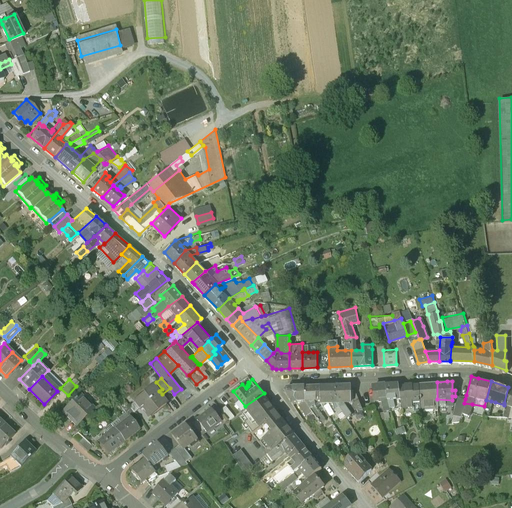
[(386,382),(373,384),(375,398),(381,398),(385,411),(390,410),(390,408),(387,397),(386,382)]
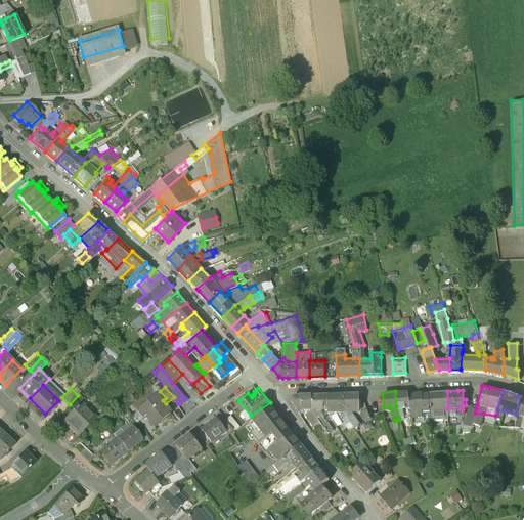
[(407,391),(395,391),(396,406),(399,418),(404,416),(402,407),(409,406),(407,394),(407,391)]
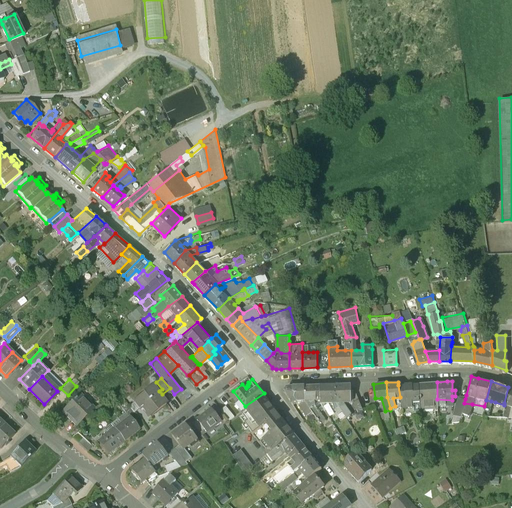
[(437,382),(419,384),(420,404),(437,403),(437,399),(437,382)]
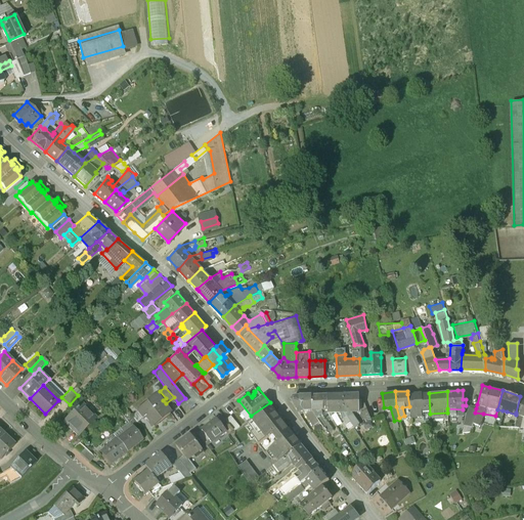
[(344,392),(326,393),(326,410),(340,409),(342,417),(346,422),(350,419),(344,409),(344,392)]
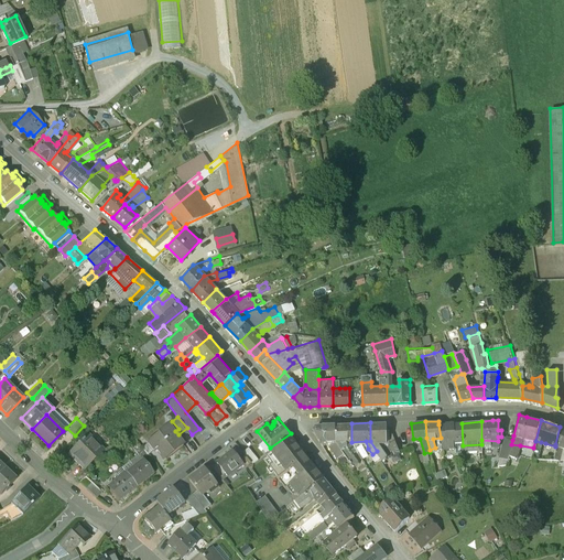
[(387,422),(370,422),(370,441),(377,451),(381,458),(387,454),(382,449),(378,443),(378,441),(387,440),(387,422)]
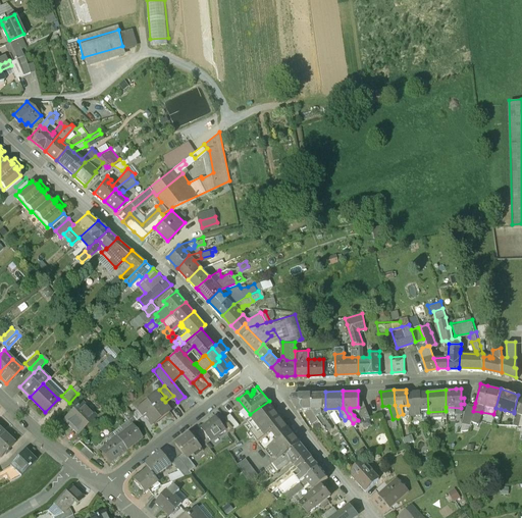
[(420,392),(420,391),(412,391),(412,393),(406,393),(408,405),(409,414),(421,413),(421,417),(428,416),(428,412),(427,392),(420,392)]
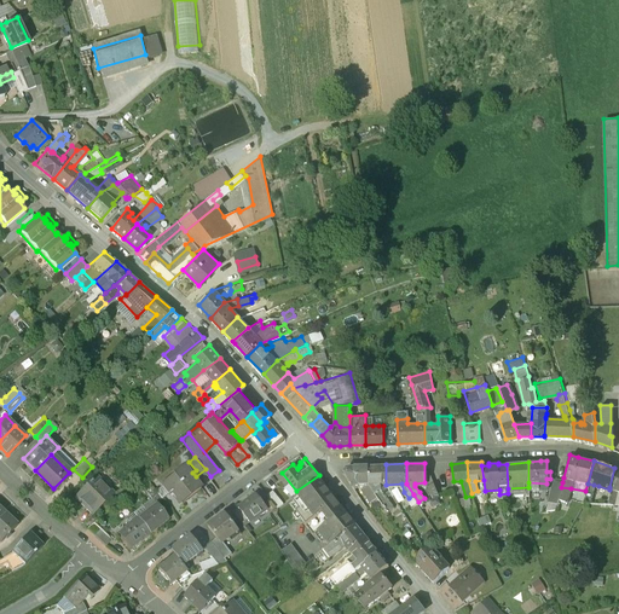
[(186,464),(161,484),(168,492),(172,490),(180,500),(202,484),(196,476),(192,473),(186,464)]
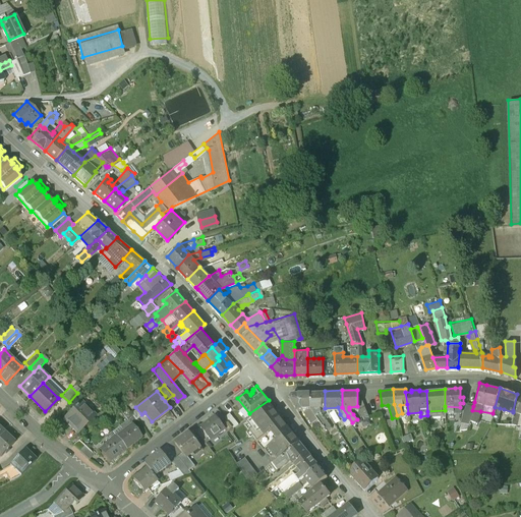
[(309,391),(290,392),(289,395),(297,409),(299,408),(299,407),(305,407),(303,409),(311,421),(316,417),(309,406),(309,391)]
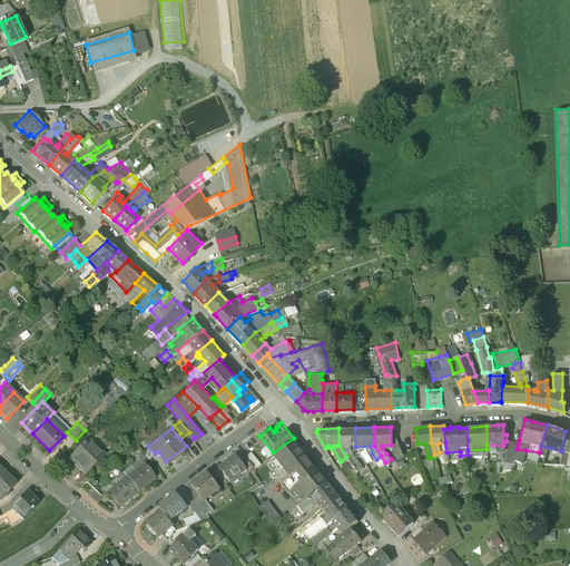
[(355,428),(338,428),(338,445),(346,457),(356,470),(363,466),(356,457),(360,454),(355,447),(355,428)]
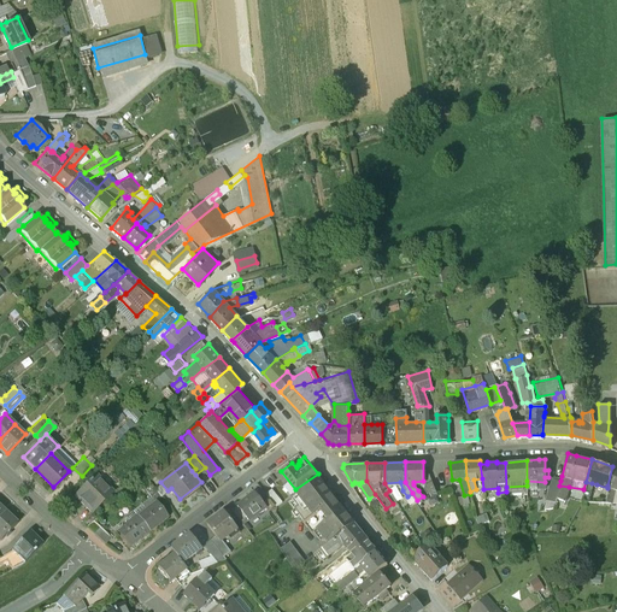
[(95,474),(74,494),(90,511),(111,490),(95,474)]
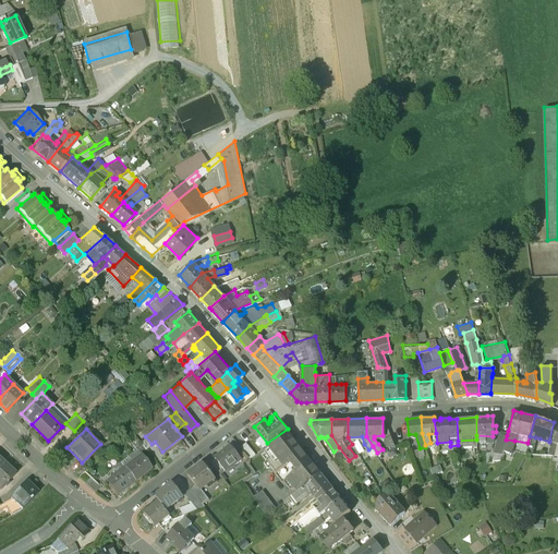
[(267,443),(263,447),(269,456),(266,458),(275,470),(290,458),(289,456),(295,452),(291,447),(298,442),(288,429),(267,443)]
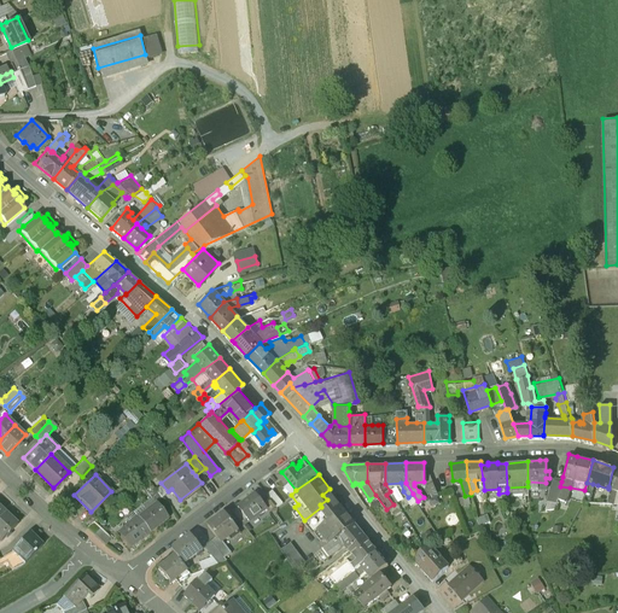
[(563,477),(552,477),(549,490),(559,492),(560,486),(561,482),(563,477)]
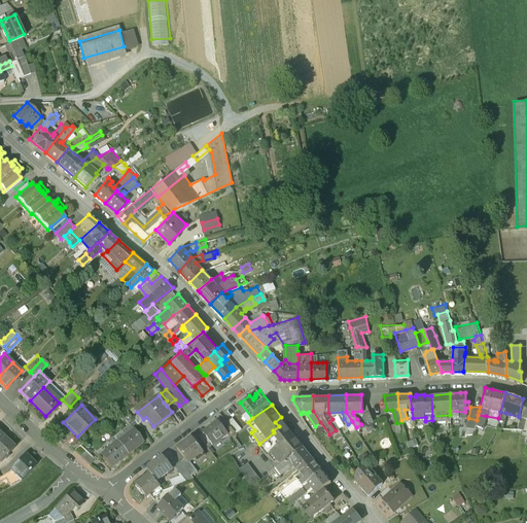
[(505,413),(500,412),(498,418),(496,426),(501,426),(505,413)]
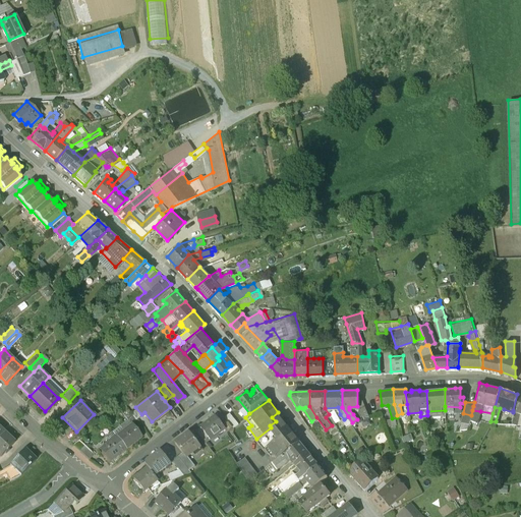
[(134,416),(127,408),(123,411),(129,420),(134,416)]
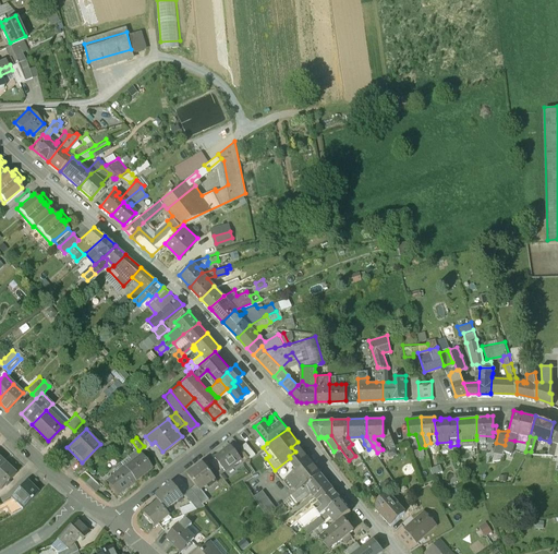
[(549,442),(540,438),(538,443),(543,444),(543,445),(542,453),(547,453),(549,442)]
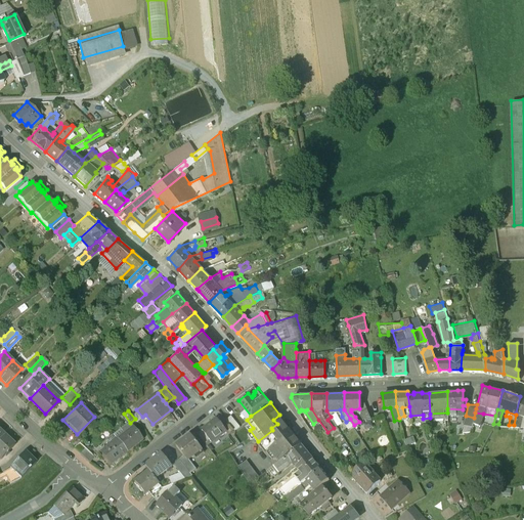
[(483,414),(475,413),(474,418),(472,422),(479,425),(483,414)]
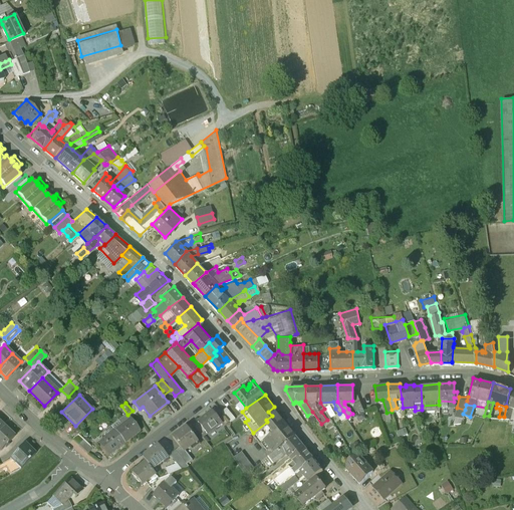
[(513,406),(506,405),(506,407),(504,417),(513,417),(513,406)]
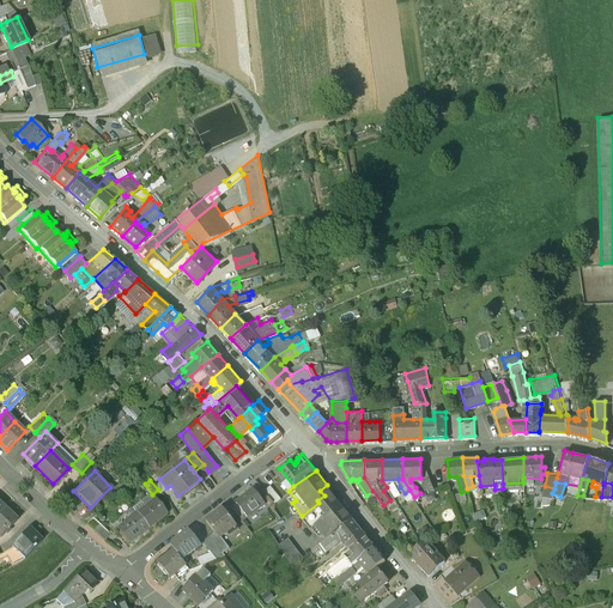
[(280,496),(271,484),(265,488),(274,500),(280,496)]
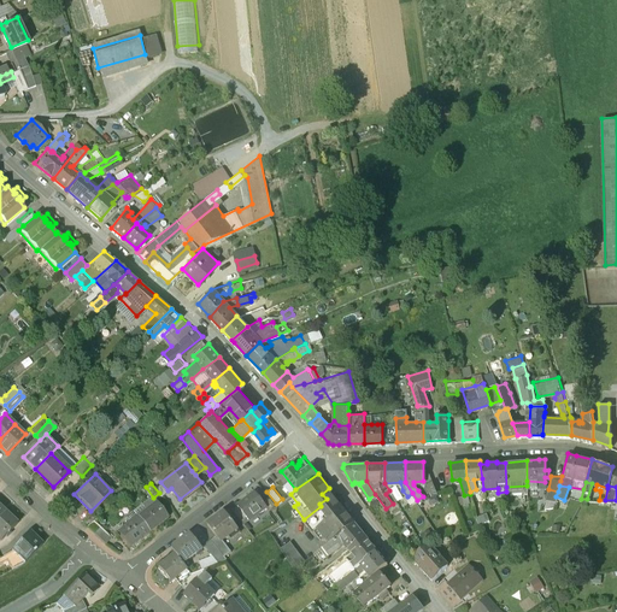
[(353,519),(329,488),(322,494),(327,499),(319,504),(321,506),(324,510),(323,511),(328,518),(316,528),(327,541),(353,519)]
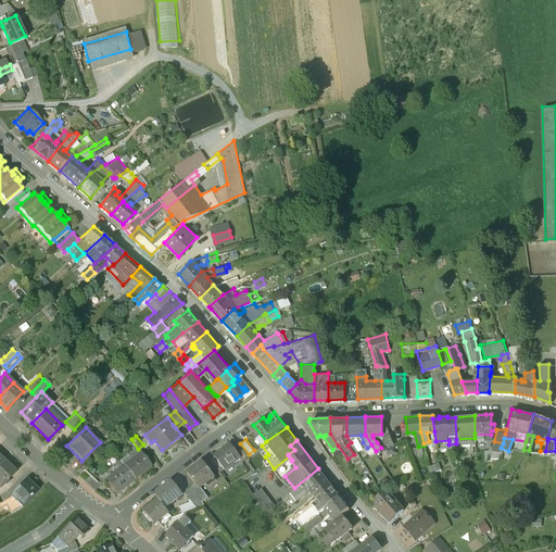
[(229,441),(214,453),(222,464),(224,466),(232,460),(232,461),(240,455),(229,441)]
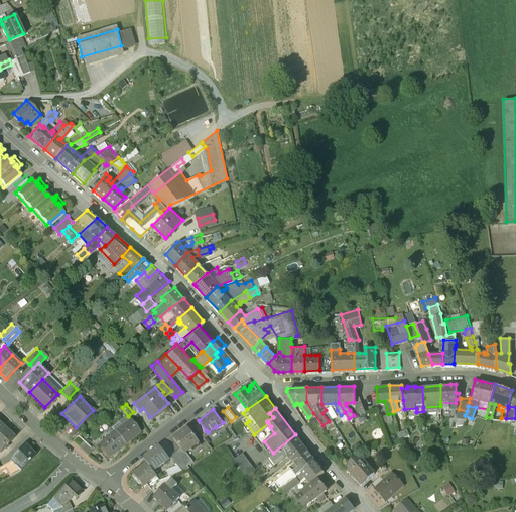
[(467,411),(459,409),(457,417),(455,425),(463,423),(465,415),(467,411)]
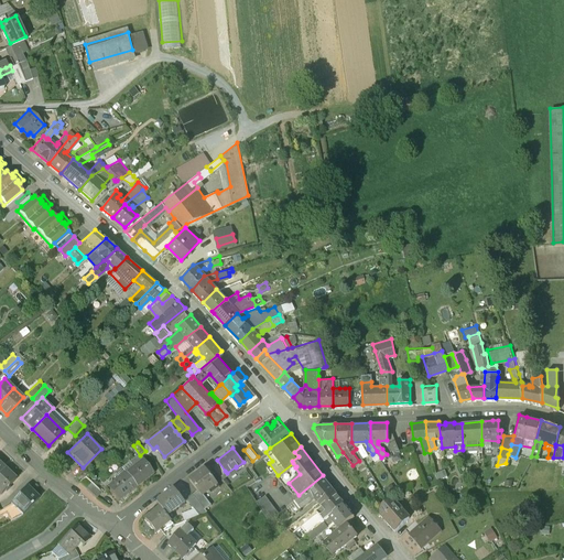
[(142,458),(125,471),(136,484),(153,471),(142,458)]
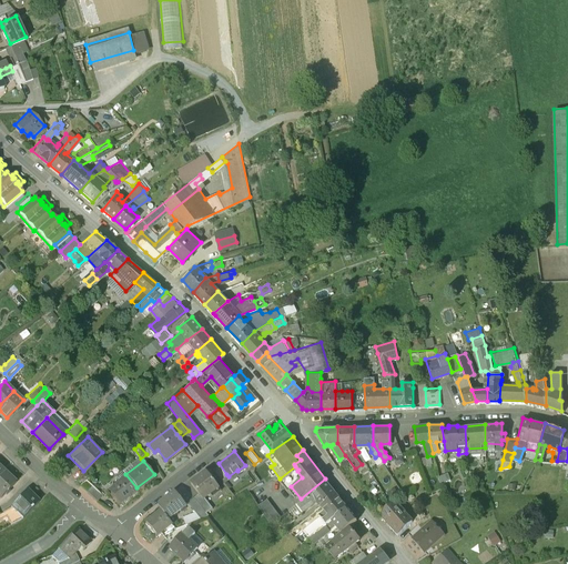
[(226,474),(219,463),(213,466),(222,477),(226,474)]
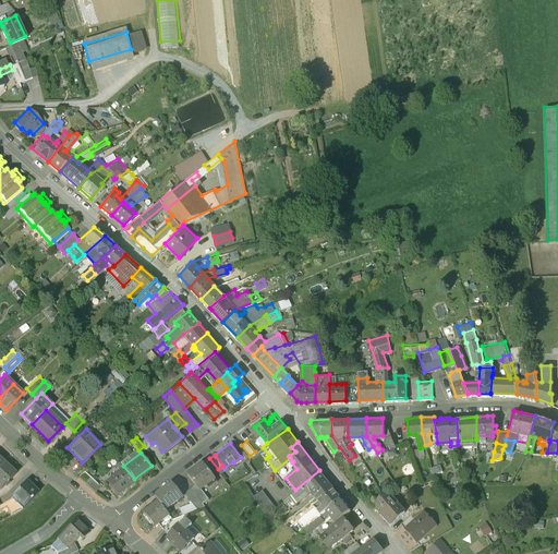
[(290,458),(275,470),(282,480),(286,478),(296,469),(292,462),(293,461),(290,458)]
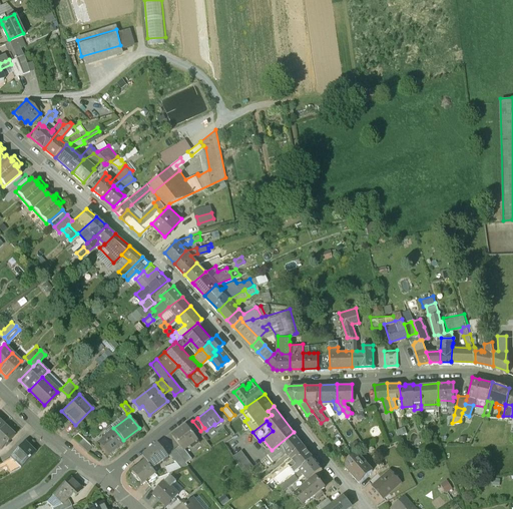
[(3,424),(0,427),(0,446),(2,447),(14,434),(3,424)]
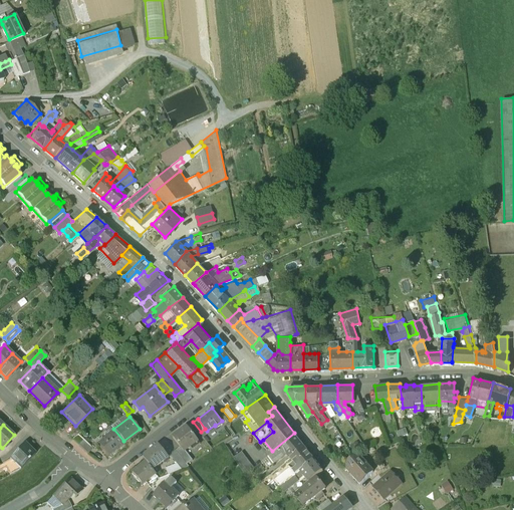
[(187,425),(173,435),(180,445),(184,449),(185,448),(190,444),(192,447),(199,441),(187,425)]
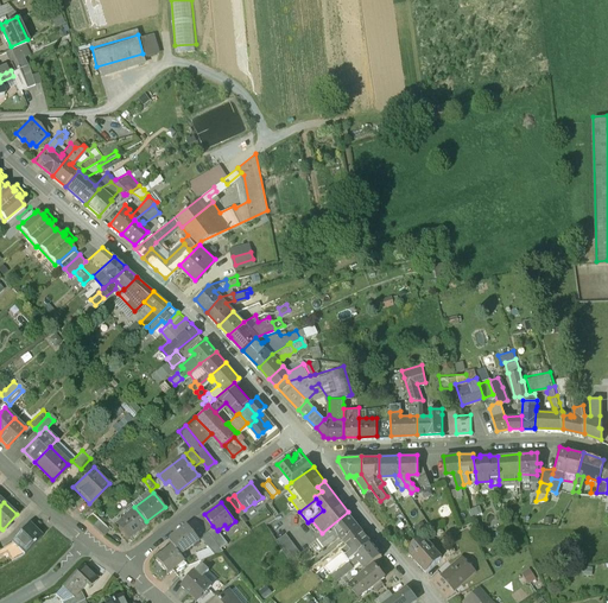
[(479,505),(469,509),(472,516),(482,512),(479,505)]
